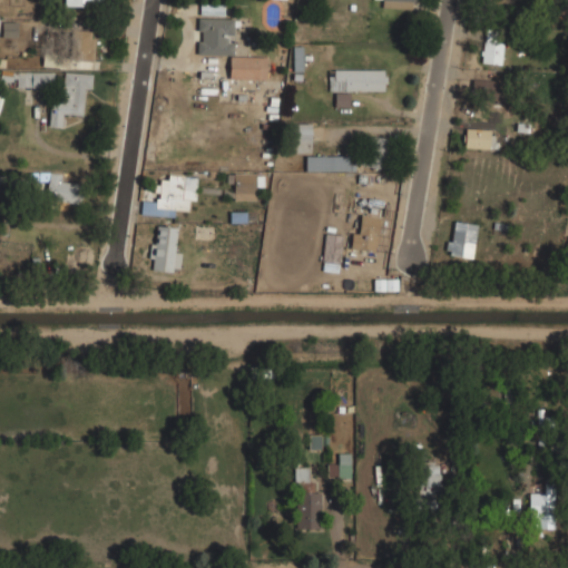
[(412,10),(412,0),(383,0),(383,9),(412,10)]
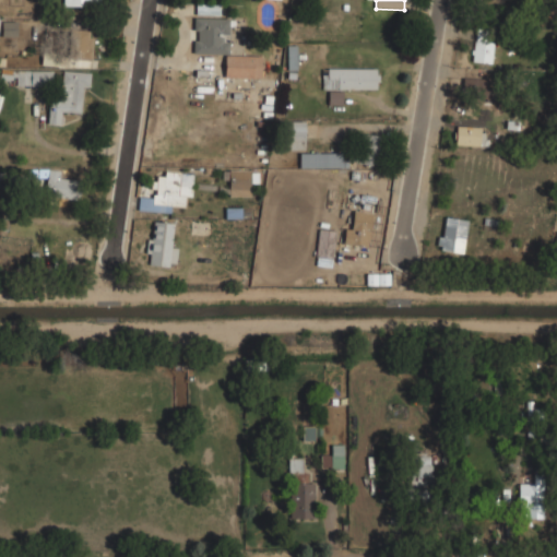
[(194,55),(226,56),(225,79),(262,79),(263,56),(230,56),(230,18),(220,18),(220,6),(196,6),(194,55)]
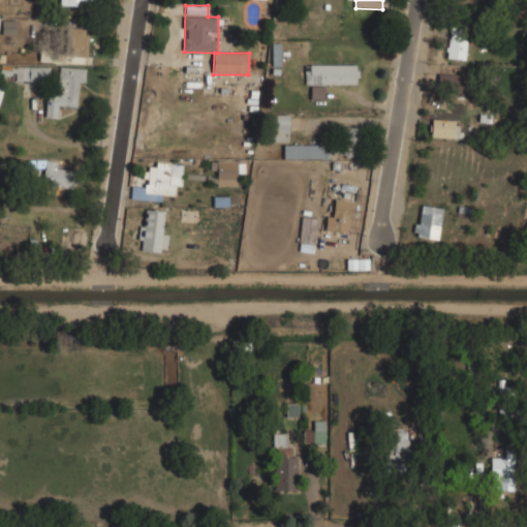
[(4,35),(17,35),(17,23),(4,23),(4,35)]
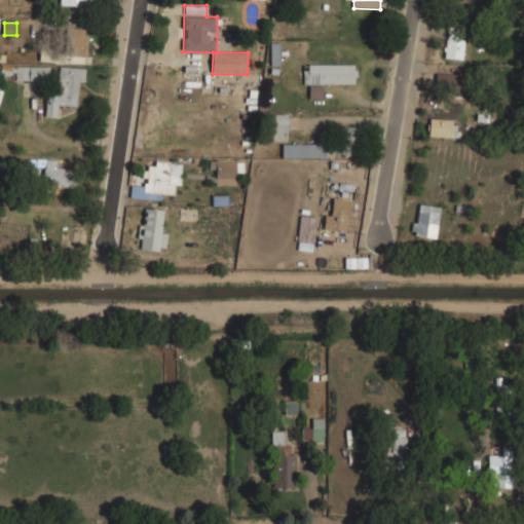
[(63,58),(88,58),(88,29),(63,29),(63,58)]
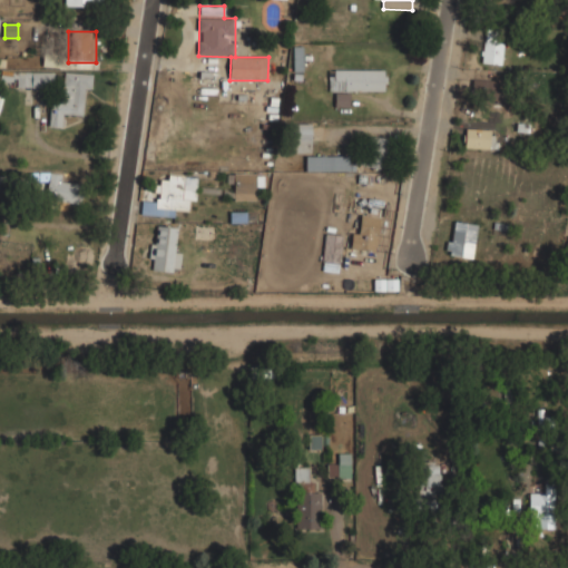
[(483,65),(503,65),(503,40),(483,40),(483,65)]
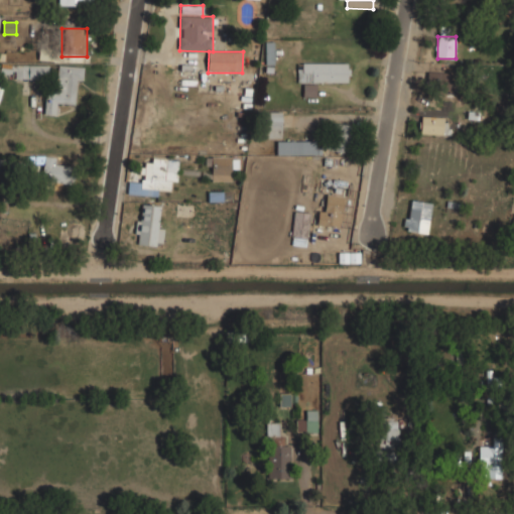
[(350,63),(298,63),(298,84),(305,84),(305,97),(317,97),(317,84),(350,84),(350,63)]
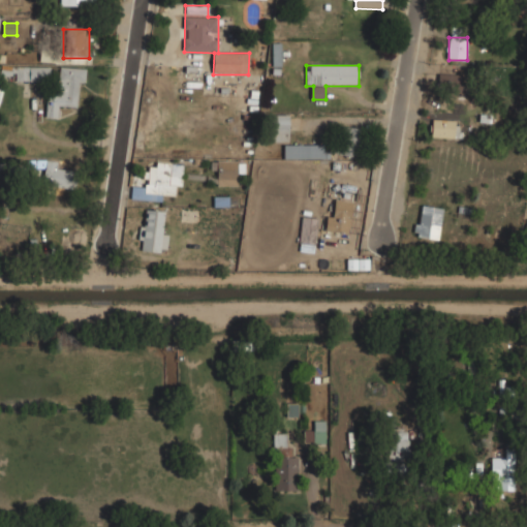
[(16,82),(52,82),(52,67),(2,67),(2,76),(16,76),(16,82)]
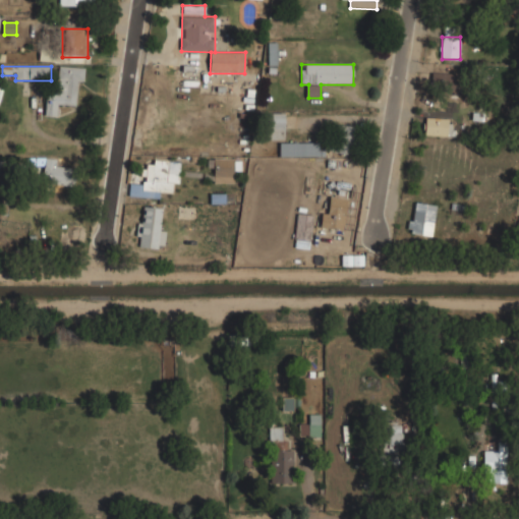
[(47,95),(46,116),(57,117),(58,106),(75,107),(76,87),(84,88),(85,68),(59,67),(57,95),(47,95)]
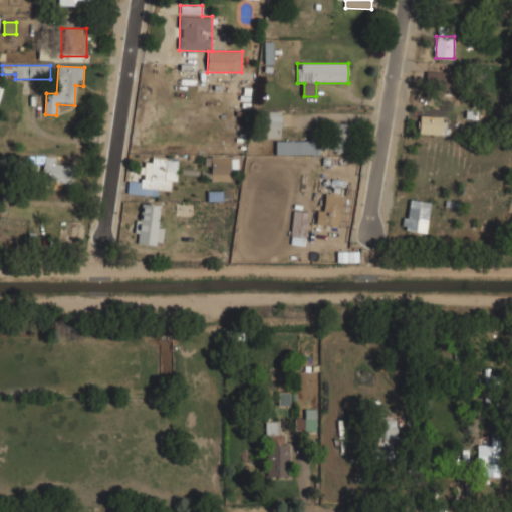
[(443,73),(428,73),(428,86),(443,86),(443,73)]
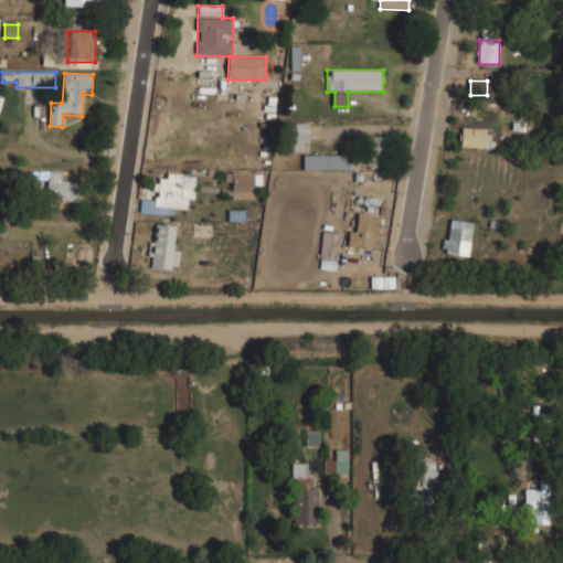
[(286,124),(286,152),(309,152),(309,124),(286,124)]
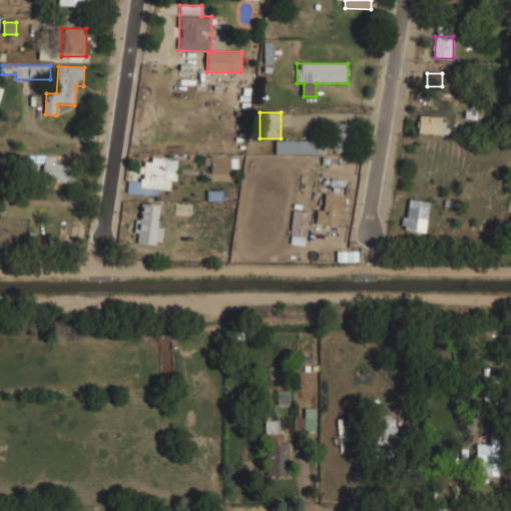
[(419,133),(448,133),(448,117),(419,117),(419,133)]
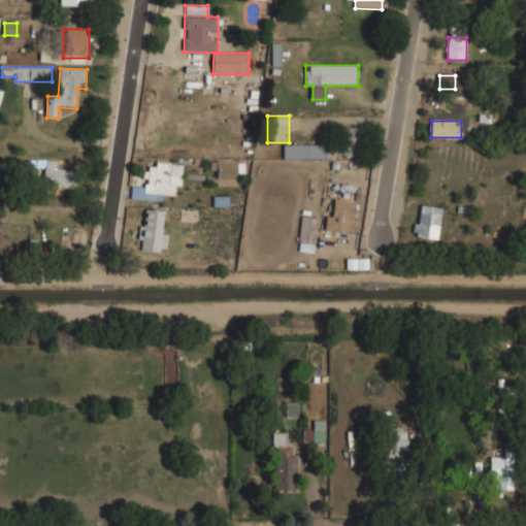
[(284,160),(325,160),(325,145),(284,145),(284,160)]
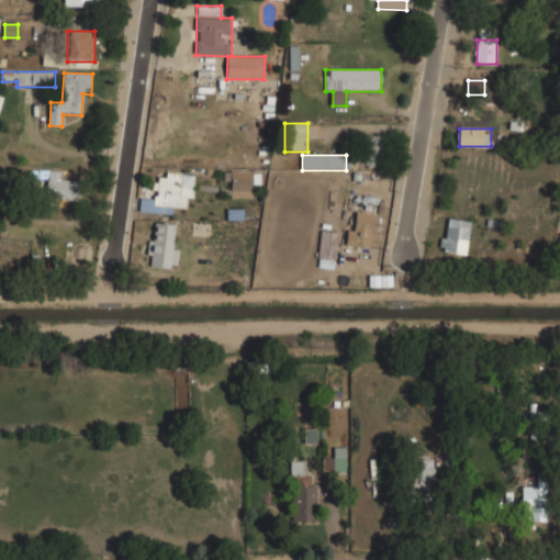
[(141,213),(172,215),(172,206),(193,208),(194,175),(158,172),(156,203),(141,202),(141,213)]
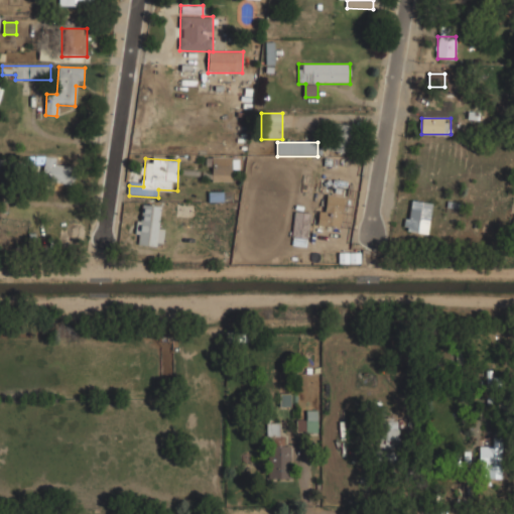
[(233,181),(233,158),(213,158),(213,181),(233,181)]
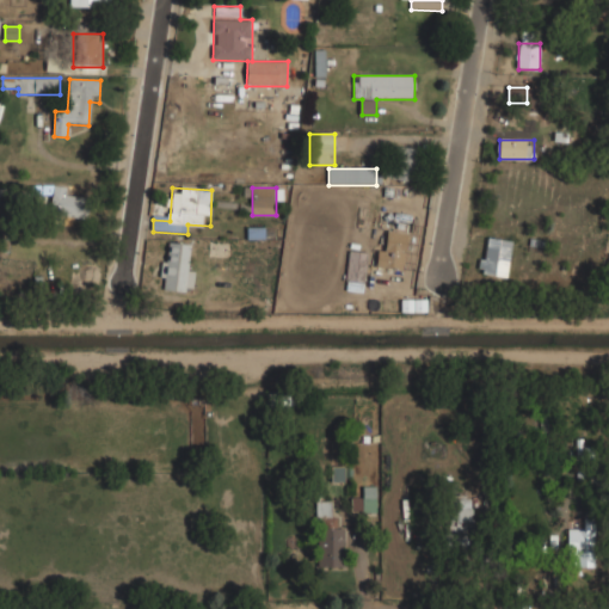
[(88,196),(54,190),(50,213),(84,220),(88,196)]
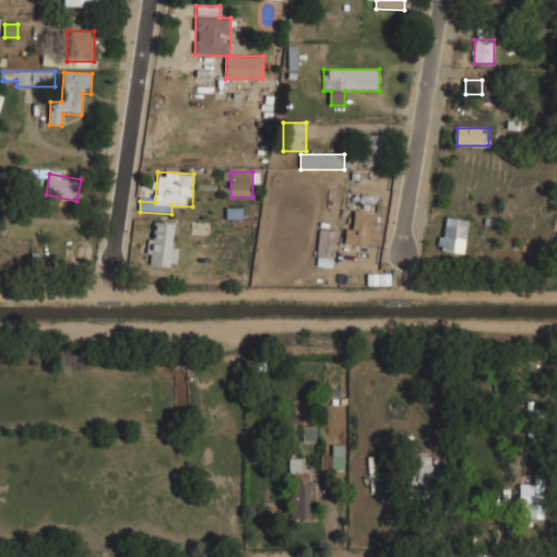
[(347,246),(371,248),(375,213),(350,211),(347,246)]
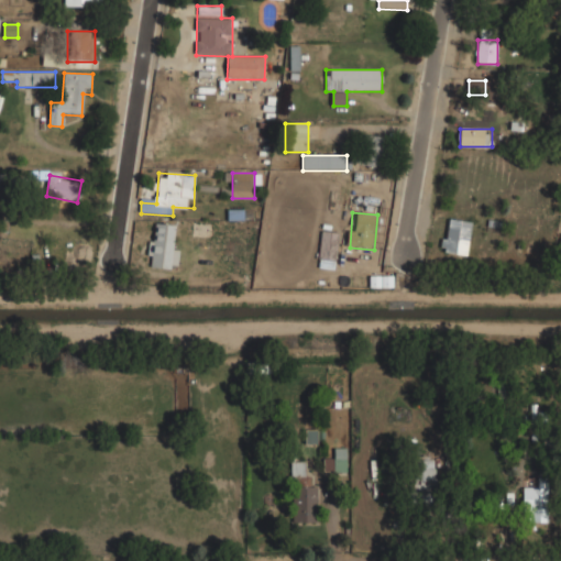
[(444,254),(470,254),(470,221),(444,221),(444,254)]
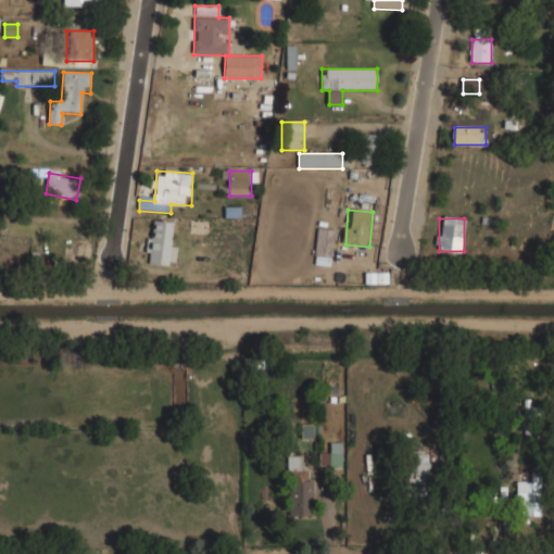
[(177,266),(178,244),(173,244),(174,223),(151,222),(149,265),(177,266)]
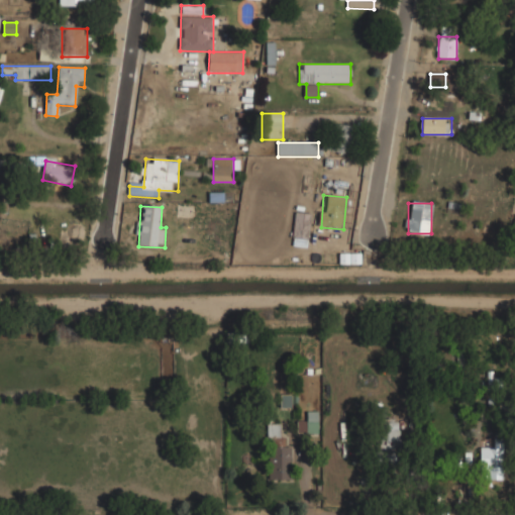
[(310,241),(310,213),(294,212),(294,240),(310,241)]
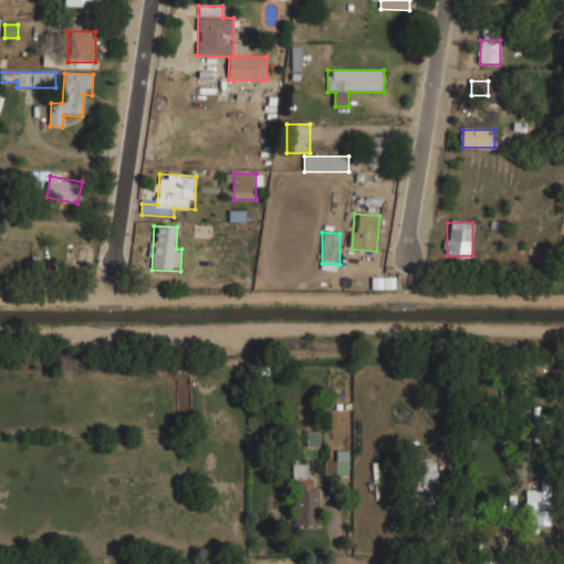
[(351,452),(337,452),(337,477),(351,477),(351,452)]
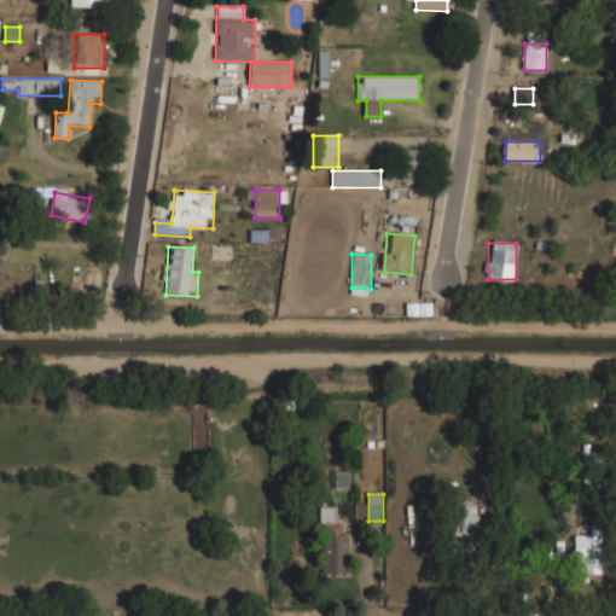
[(478,504),(457,504),(457,528),(478,528),(478,504)]
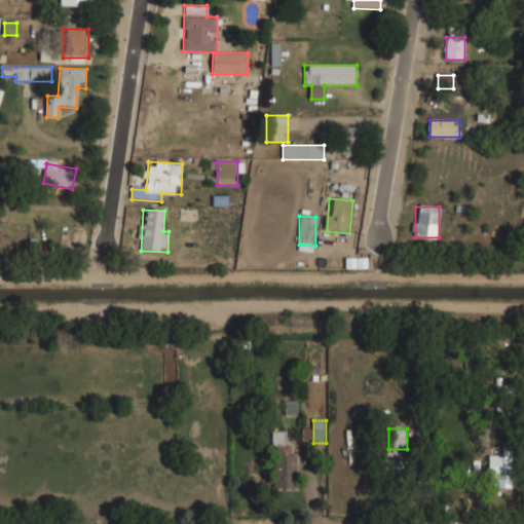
[(312,442),(313,431),(304,431),(303,442),(312,442)]
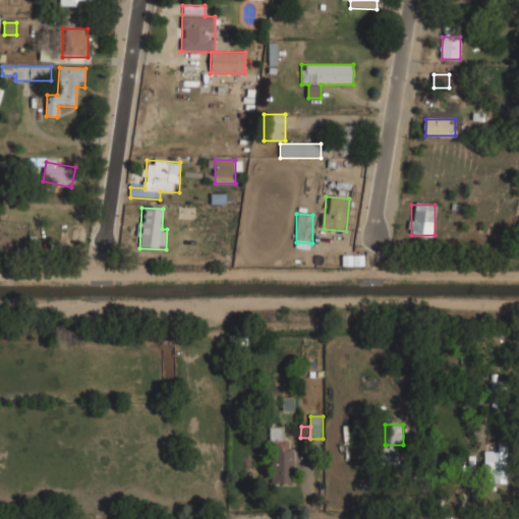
[(272,485),(294,485),(294,450),(272,450),(272,485)]
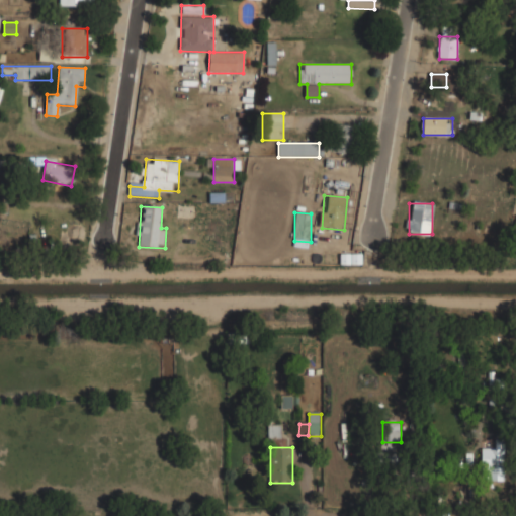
[(507,469),(507,450),(483,450),(483,469),(507,469)]
